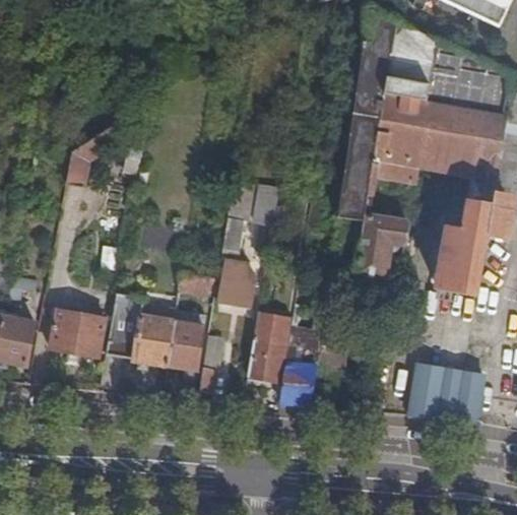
[(461,0),(460,2),(494,17),(502,0),(461,0)]
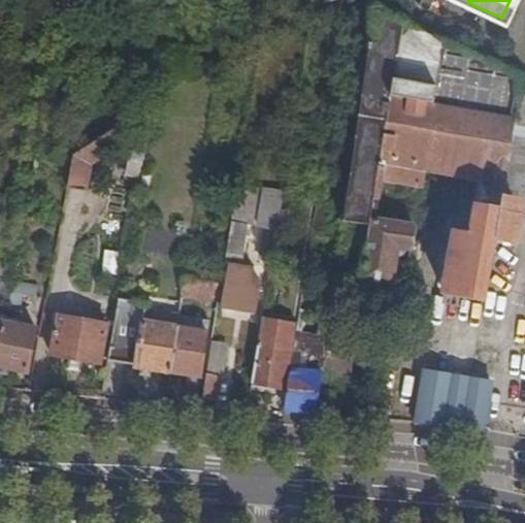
[(522,77),(373,8),(342,221),(368,224),(361,278),(390,282),(396,246),(409,248),(414,225),(371,219),(379,180),(420,188),(425,156),(483,166),(470,234),(454,232),(443,292),(484,300),(494,238),(500,209),(506,170),(504,170),(522,77)]
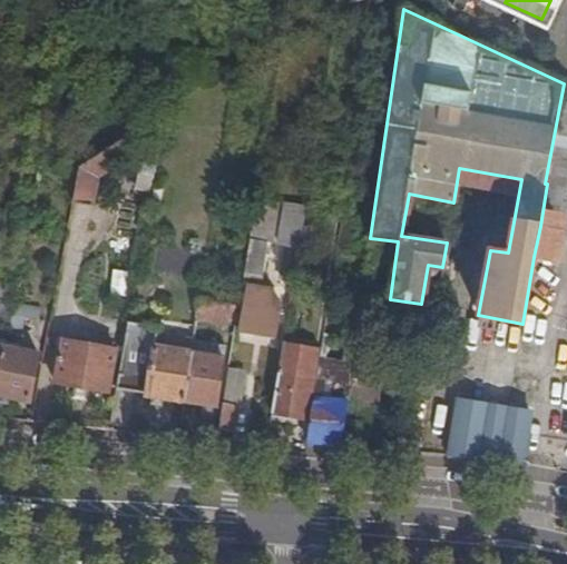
[(566,194),(566,85),(564,83),(545,184),(547,184),(540,226),(560,229),(566,194)]
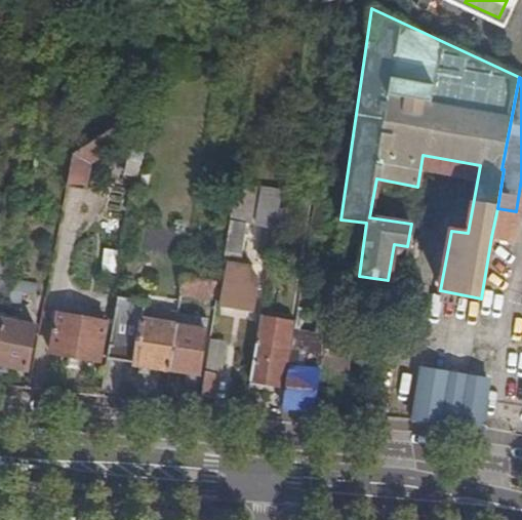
[(103,134),(73,153),(67,186),(84,189),(88,163),(111,149),(103,134)]
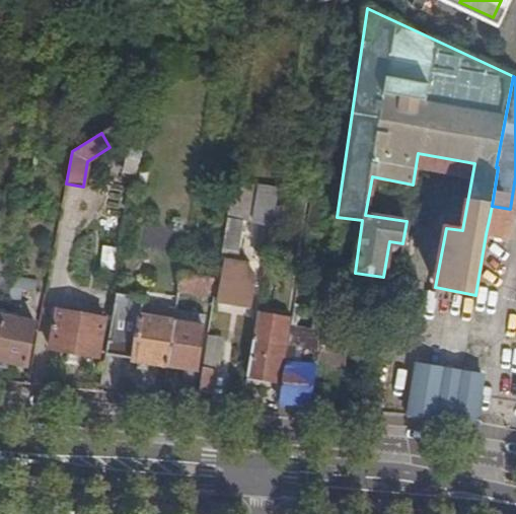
[(253,181),(232,178),(219,259),(225,261),(218,302),(249,306),(254,279),(244,277),(247,262),(234,261),(241,219),(247,220),(253,181)]
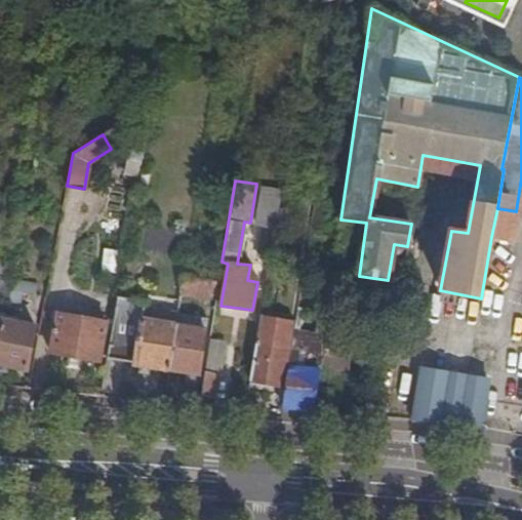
[(270,258),(282,189),(264,186),(257,224),(263,226),(261,237),(264,237),(261,256),(270,258)]
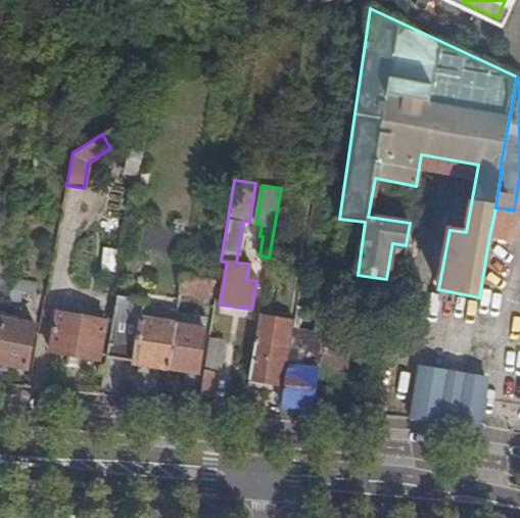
[(514,210),(495,207),(489,236),(509,240),(514,210)]
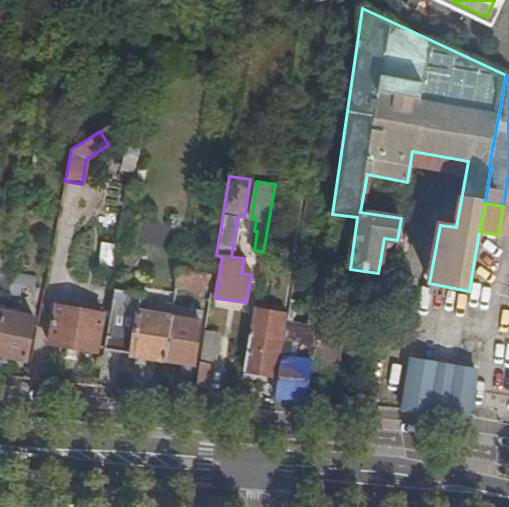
[(357,217),(332,214),(325,264),(350,269),(357,217)]
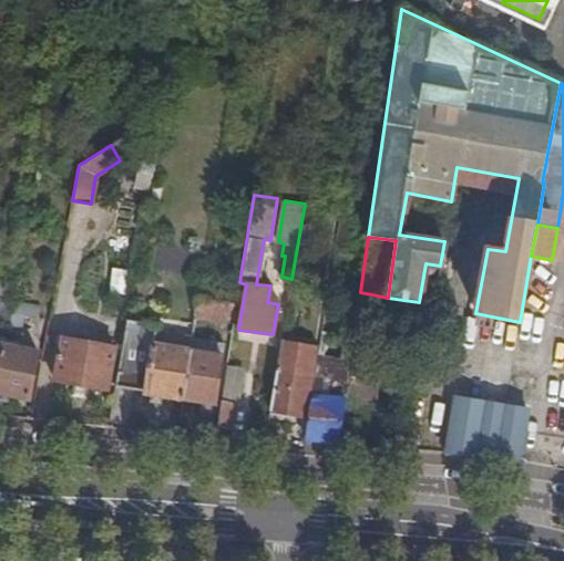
[(18,283),(0,280),(0,299),(4,300),(3,307),(12,308),(18,283)]
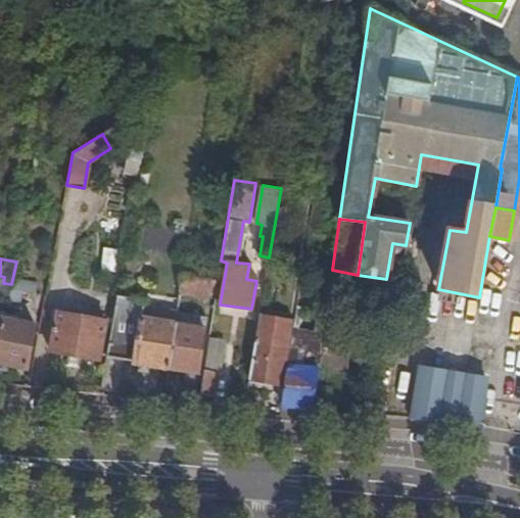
[(205,291),(216,292),(218,280),(207,279),(208,269),(184,265),(183,275),(180,291),(204,295),(205,291)]
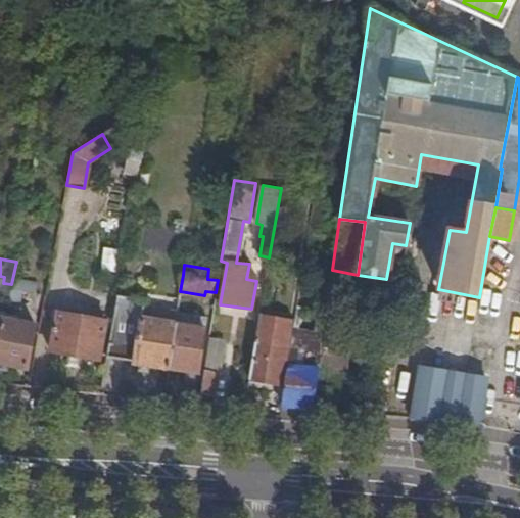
[(99,359),(106,320),(56,312),(50,349),(99,359)]
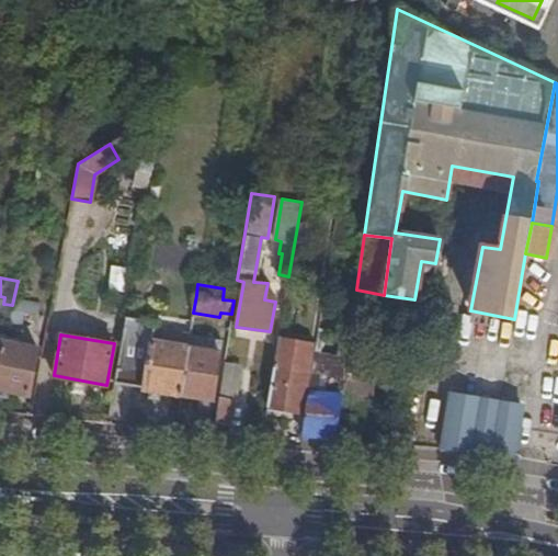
[(188,347),(181,395),(212,399),(220,340),(190,335),(188,347)]
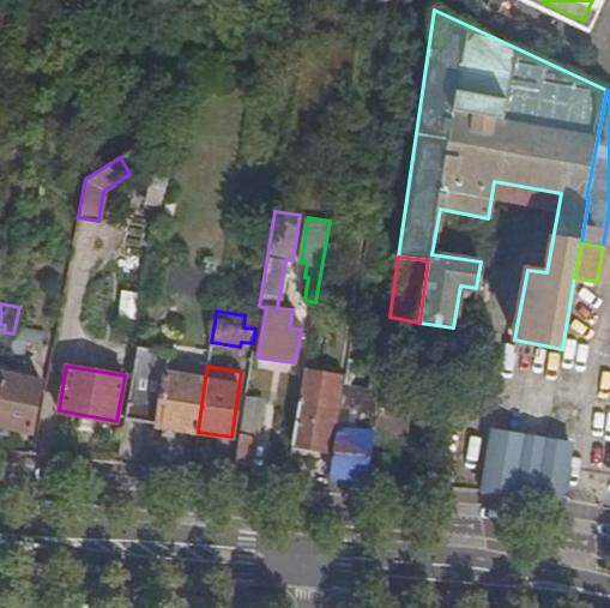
[(343,381),(344,373),(305,367),(303,374),(343,381)]
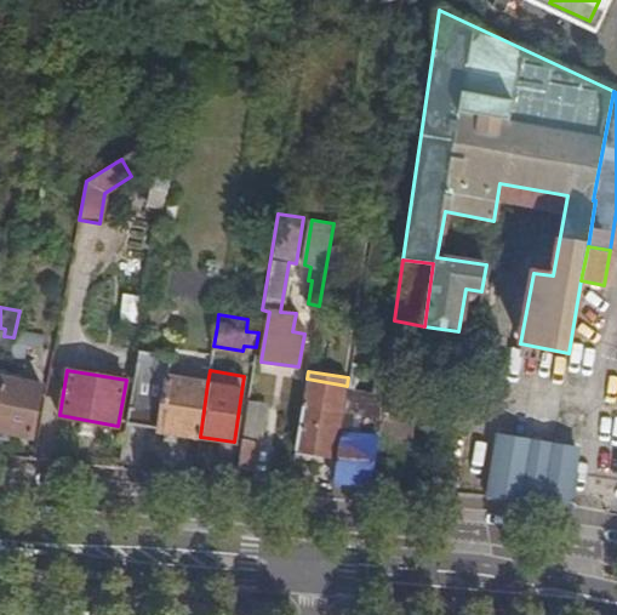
[(5,377),(0,400),(0,428),(30,436),(41,385),(5,377)]
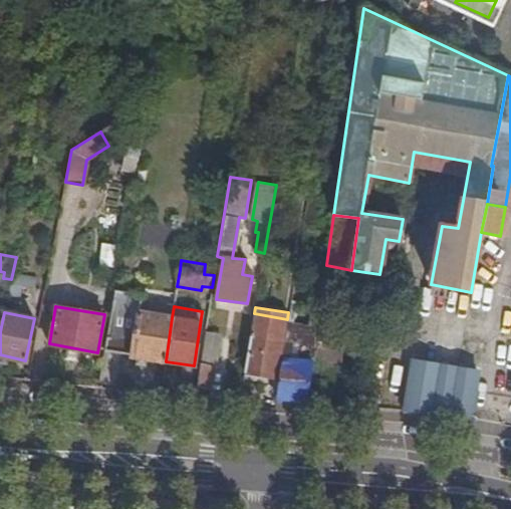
[(132,355),(166,361),(172,317),(159,315),(147,313),(139,312),(132,355)]
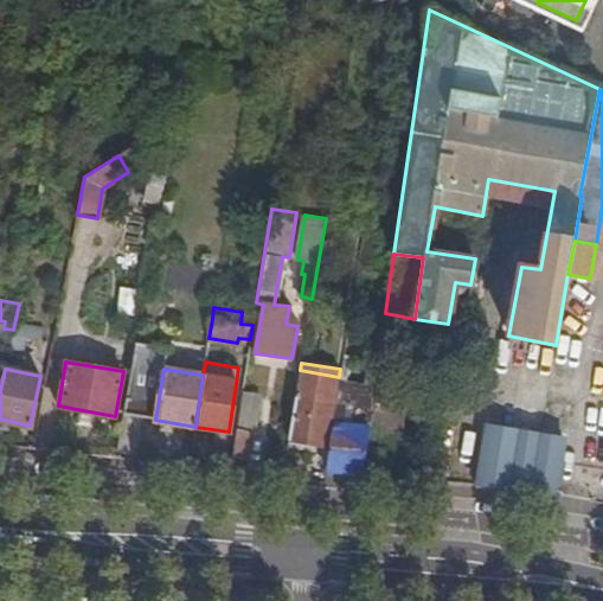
[(332,426),(339,377),(300,370),(288,438),(329,445),(332,426)]
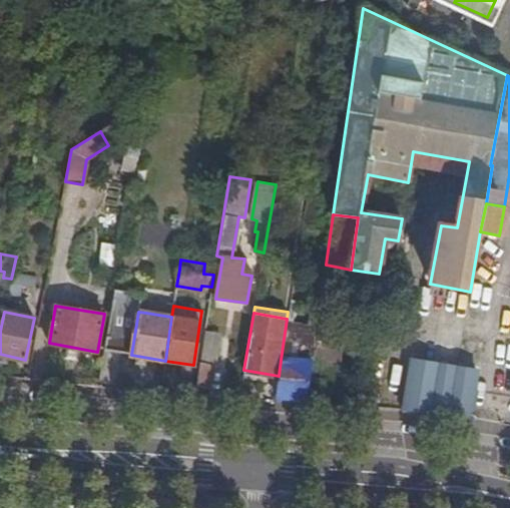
[(204,331),(195,386),(208,388),(212,364),(214,364),(218,334),(204,331)]
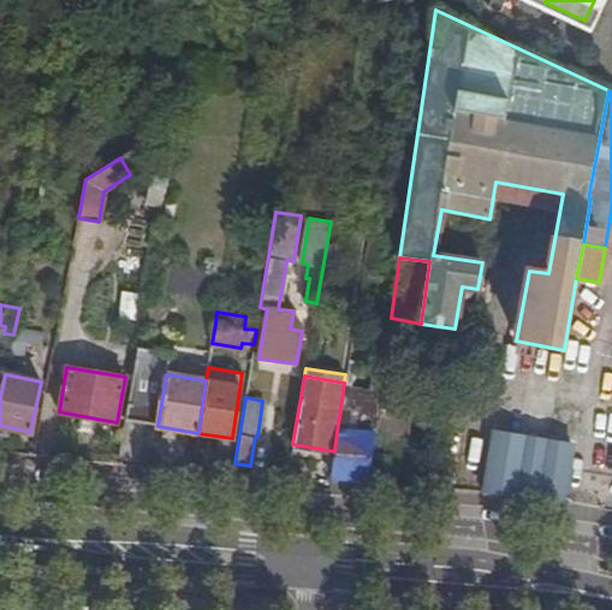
[(117,463),(136,466),(142,430),(124,426),(117,463)]
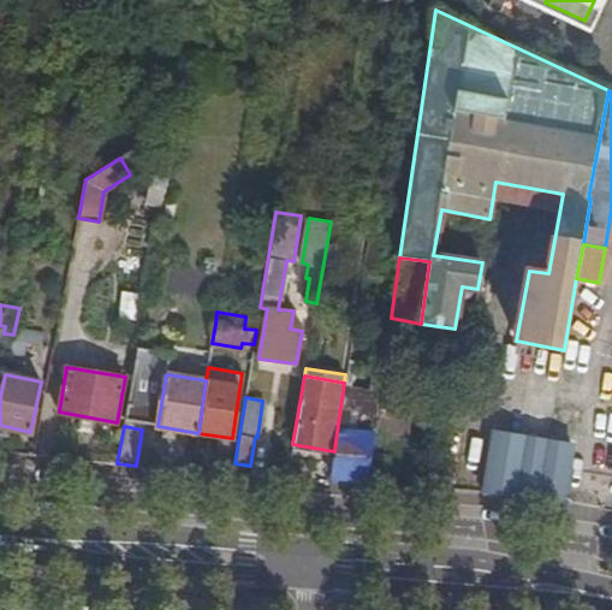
[(367,478),(374,433),(337,432),(334,451),(331,475),(367,478)]
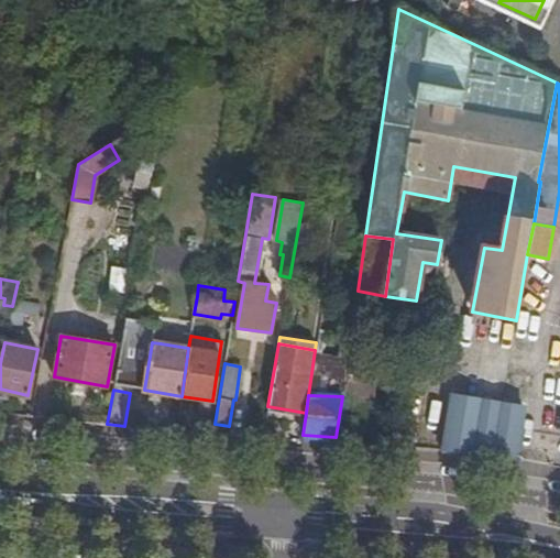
[(492,456),(501,405),(451,395),(441,451),(492,456)]
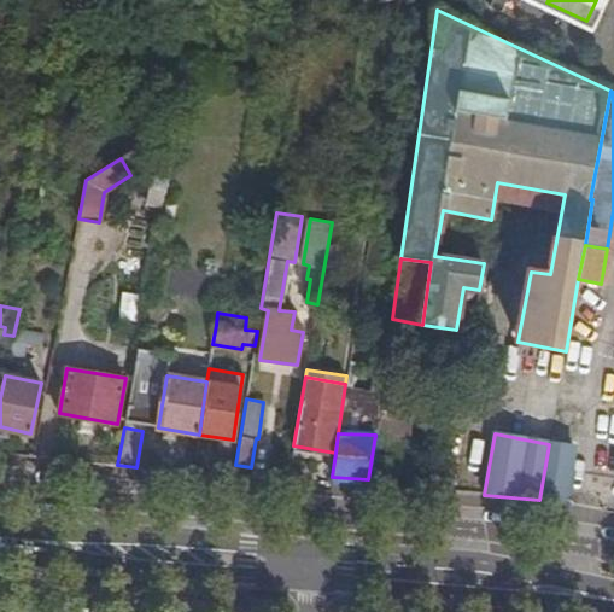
[(572,448),(549,444),(539,500),(561,503),(572,448)]
